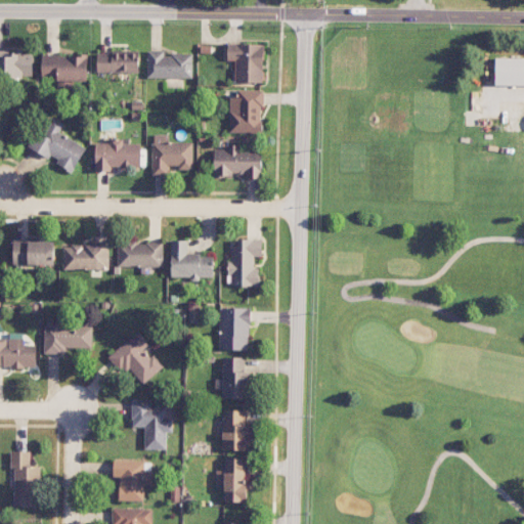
[(227,60),(235,60),(234,82),(263,83),(264,44),(227,43),(227,60)]
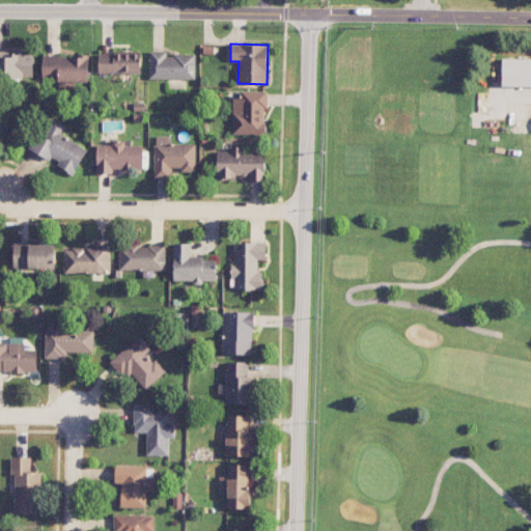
[(195,79),(195,55),(167,54),(167,52),(149,51),(149,78),(195,79)]
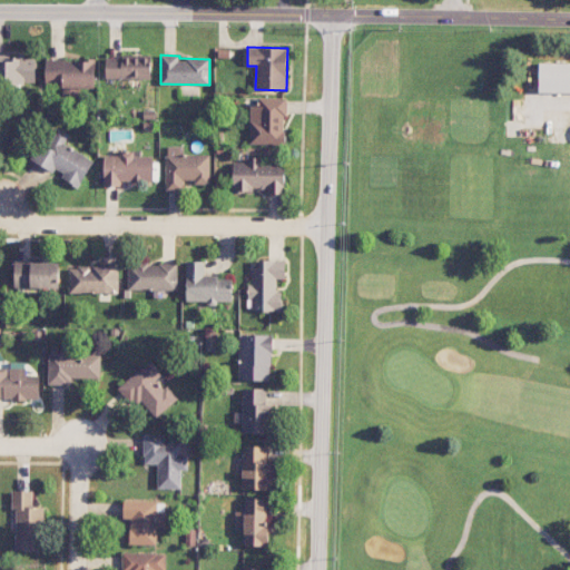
[(36,56),(0,56),(0,85),(36,85),(36,56)]
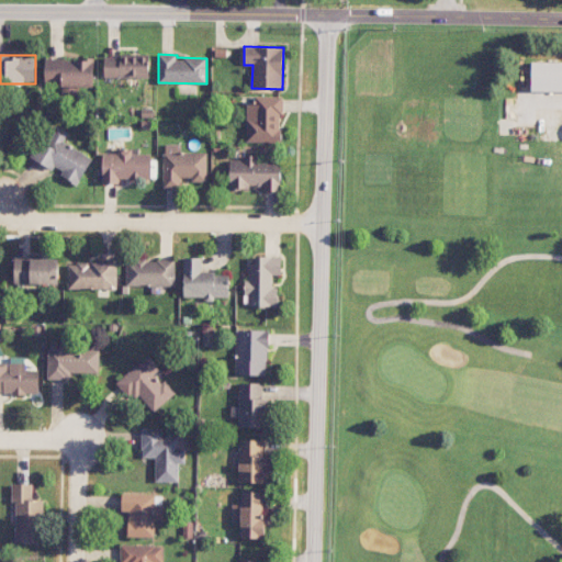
[(104,77),(149,78),(149,56),(104,55),(104,77)]
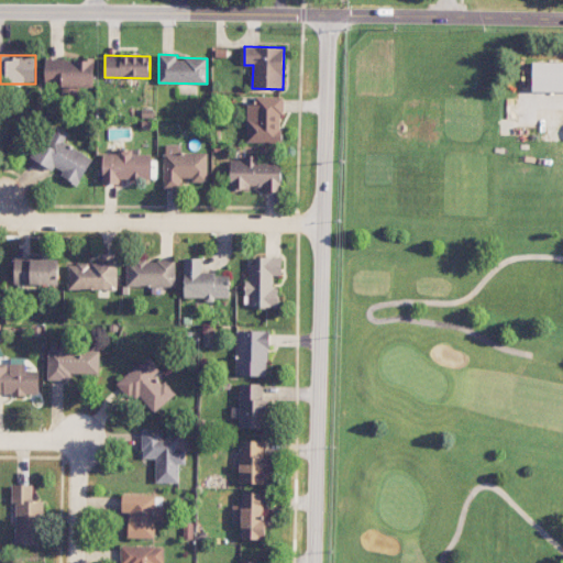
[(45,58),(45,83),(63,84),(62,94),(78,94),(78,87),(94,87),(95,59),(45,58)]
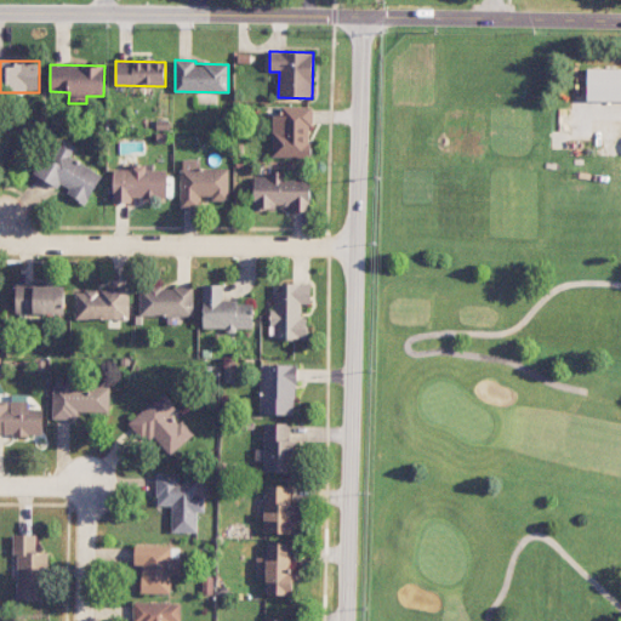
[(587,101),(620,101),(620,68),(587,68),(587,101)]
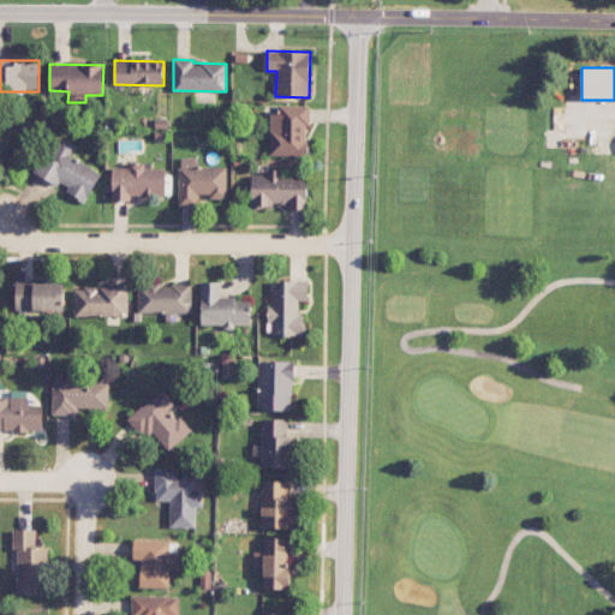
[(306,156),(308,106),(280,106),(279,114),(270,114),(269,155),(306,156)]
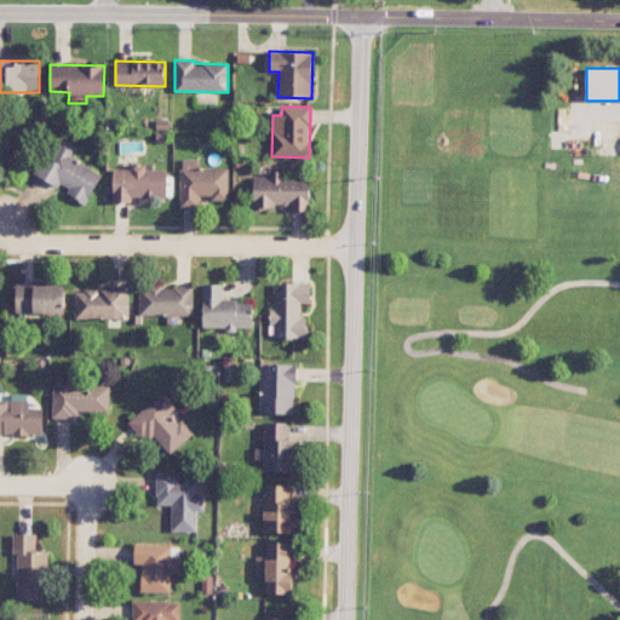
[(102,173),(69,158),(75,147),(56,137),(36,174),(68,190),(67,195),(86,204),(102,173)]
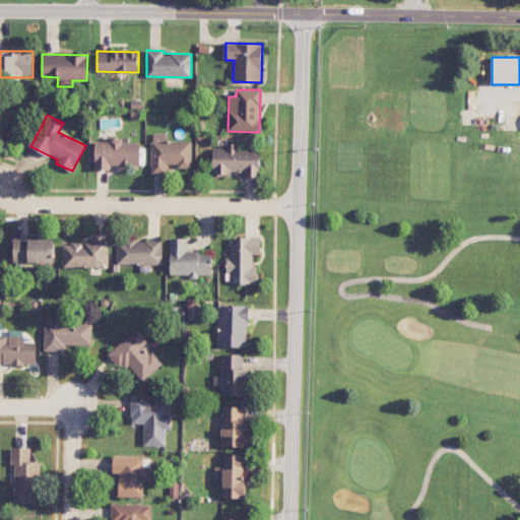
[(192,141),(168,141),(168,133),(151,133),(151,173),(167,173),(168,167),(191,167),(192,141)]
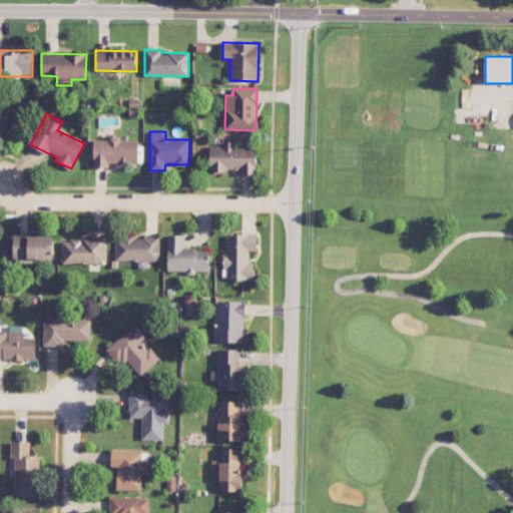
[(137,140),(121,140),(121,138),(93,138),(93,167),(111,167),(111,163),(137,163),(137,140)]
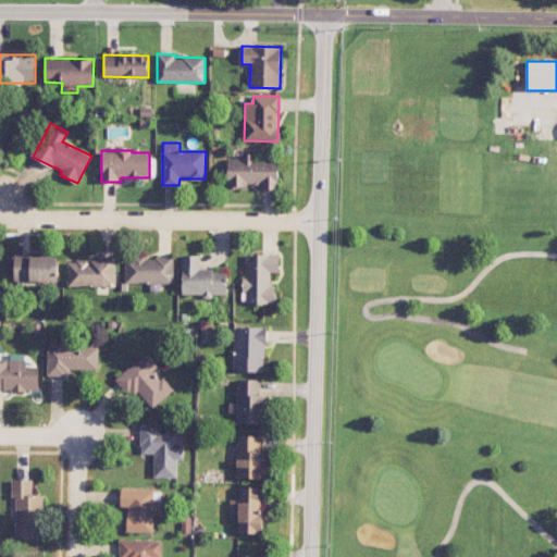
[(279,187),(279,158),(248,158),(248,159),(227,159),(227,187),(279,187)]
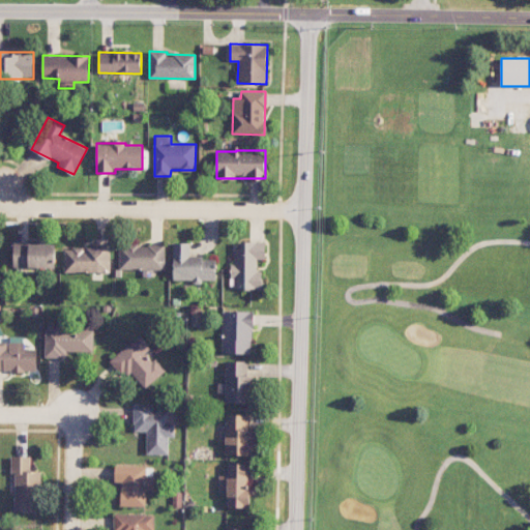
[(190,242),(173,242),(173,282),(203,282),(203,280),(215,281),(216,258),(190,258),(190,242)]
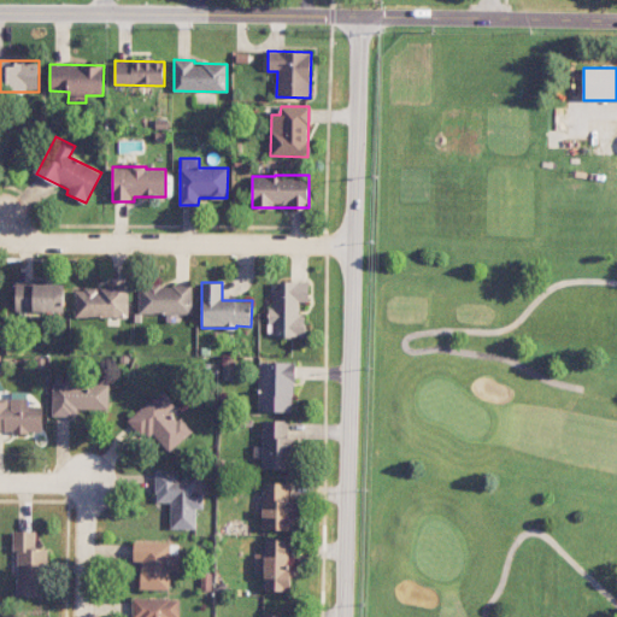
[(309,282),(281,282),(281,289),(270,289),(271,324),(272,324),(272,338),(306,338),(306,316),(299,316),(299,303),(309,303),(309,282)]
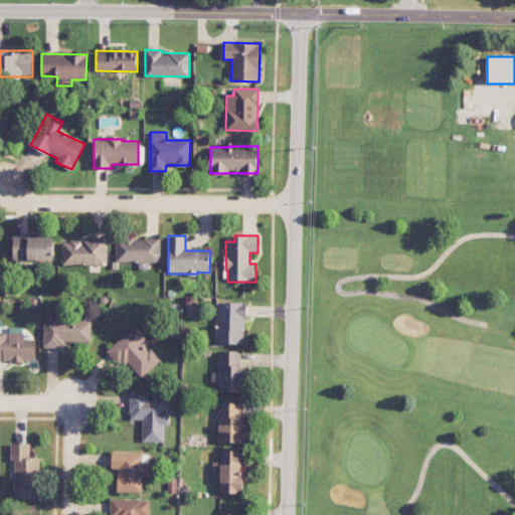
[(13,260),(53,261),(54,237),(13,236),(13,260)]
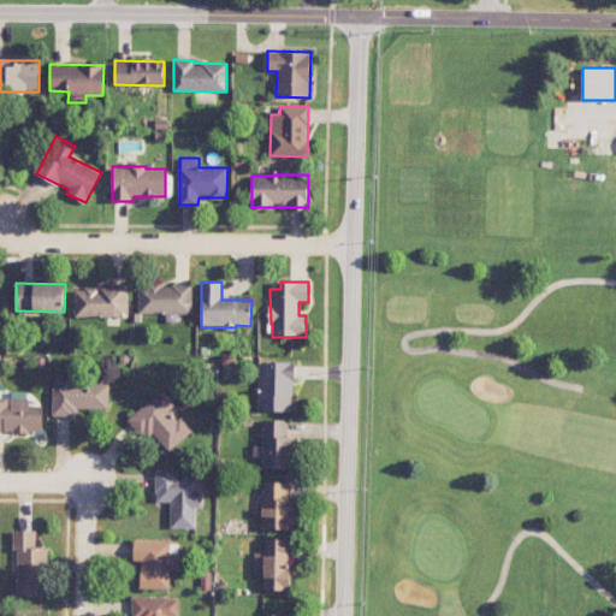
[(191,313),(191,285),(138,286),(138,314),(191,313)]
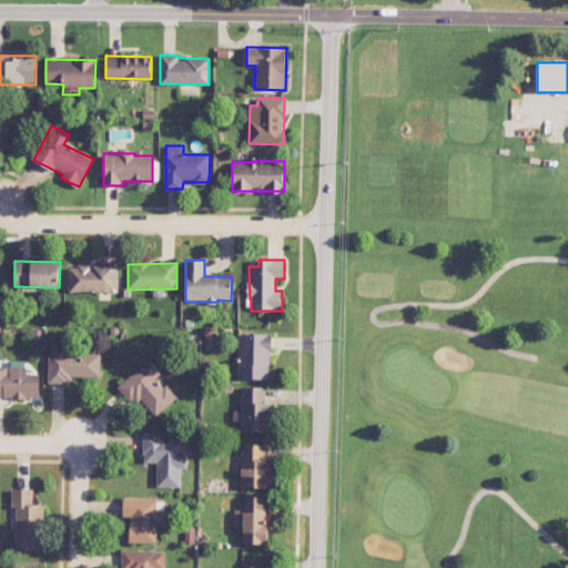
[(69,292),(119,291),(118,265),(69,265),(69,292)]
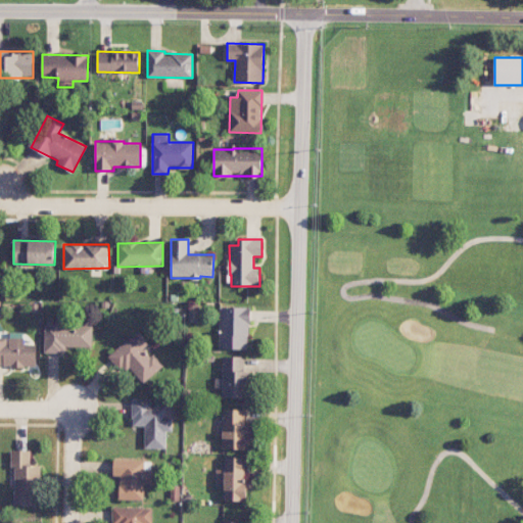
[(248,349),(249,307),(220,306),(219,348),(248,349)]
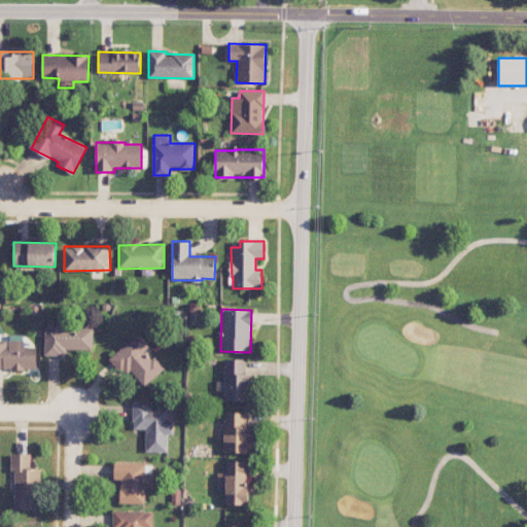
[(45,355),(65,355),(65,350),(93,350),(93,324),(45,323),(45,355)]
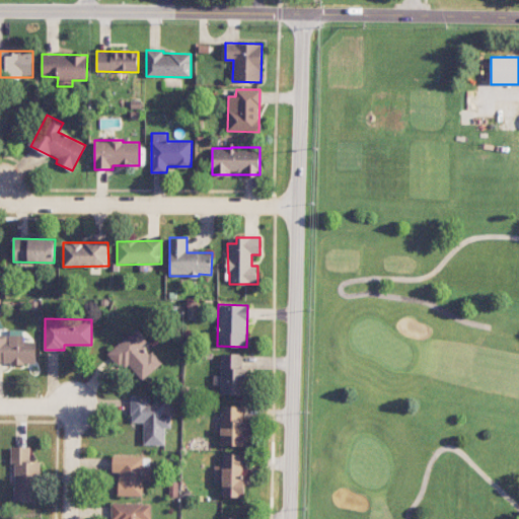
[(137,384),(162,363),(151,350),(148,353),(142,346),(148,341),(137,327),(109,351),(137,384)]
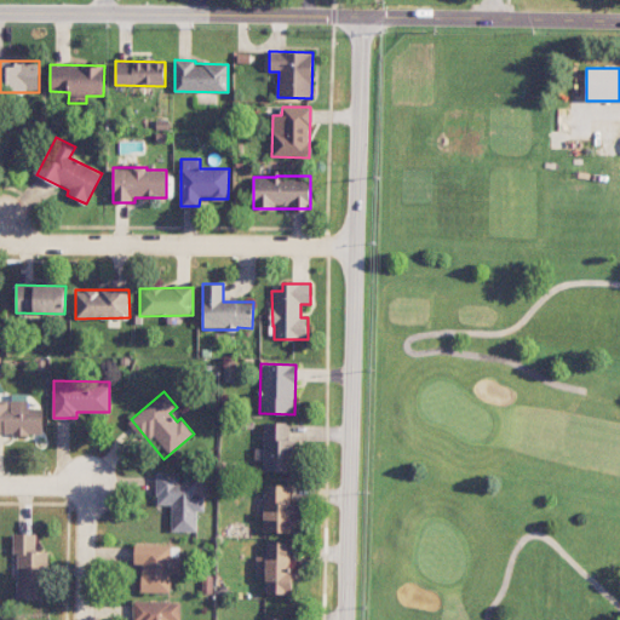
[(0,400),(0,434),(42,434),(42,408),(29,408),(29,401),(0,400)]
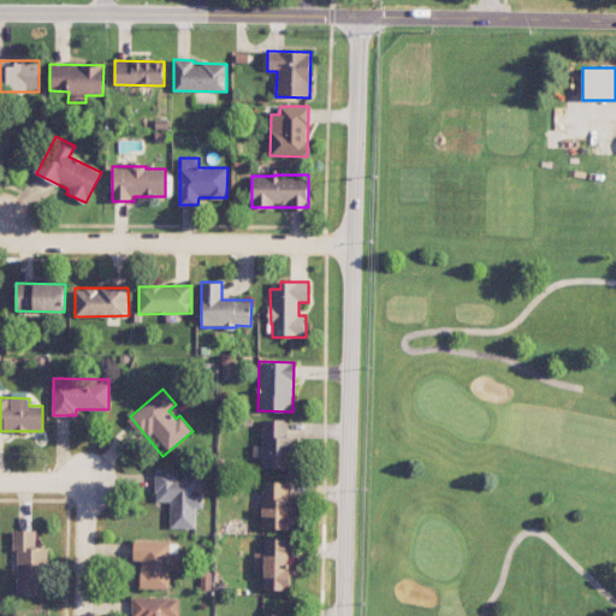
[(261,468),(291,469),(292,437),(288,437),(288,420),(262,419),(261,468)]
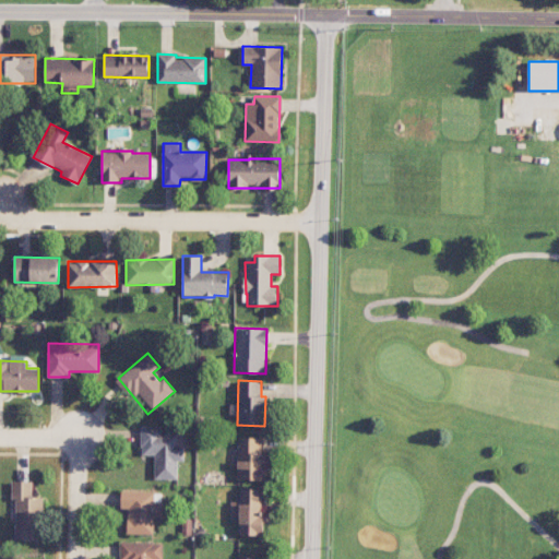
[(154,479),(177,479),(177,461),(185,461),(185,447),(177,447),(178,435),(162,433),(162,426),(141,426),(141,455),(154,455),(154,479)]
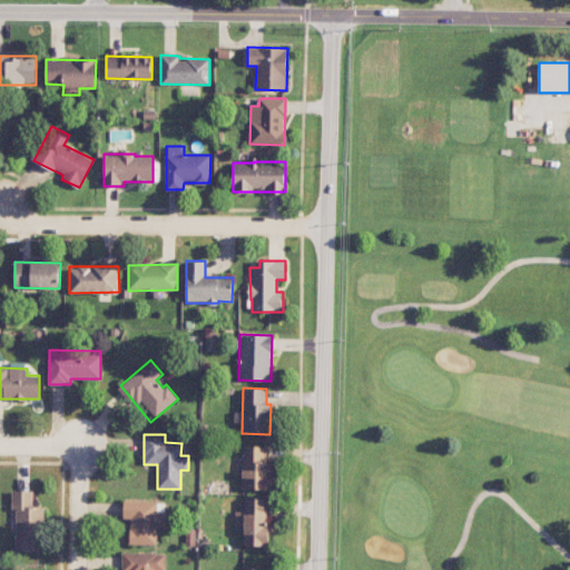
[(243,490),(274,489),(274,462),(266,462),(266,445),(242,446),(243,490)]
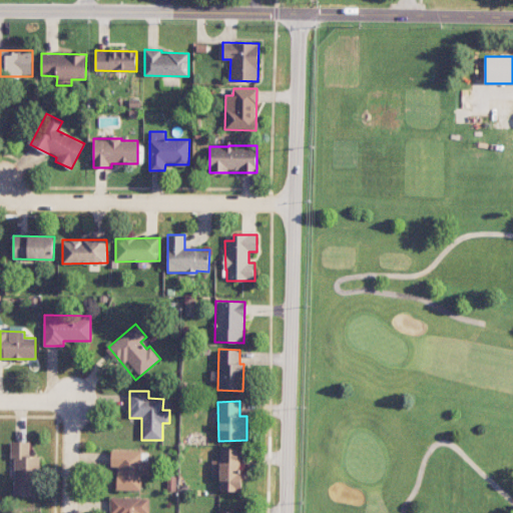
[(14,496),(38,496),(39,456),(29,456),(29,442),(11,441),(11,458),(15,459),(14,496)]
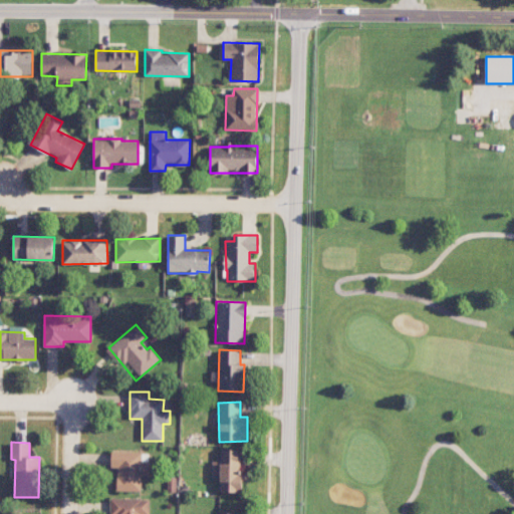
[(220,492),(243,493),(244,450),(220,449),(220,462),(212,462),(212,478),(220,479),(220,492)]
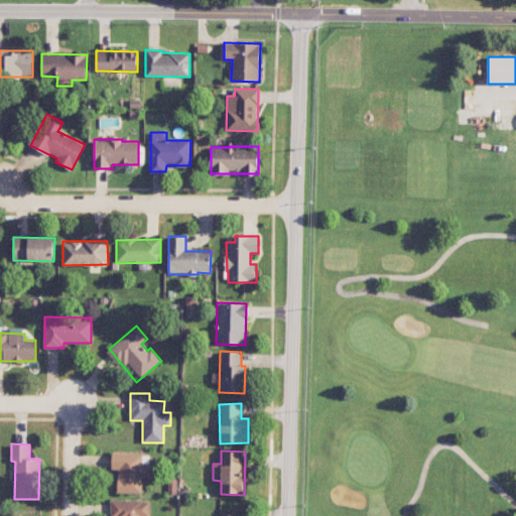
[(152,463),(142,463),(143,454),(112,453),(111,470),(118,470),(117,493),(141,494),(142,478),(151,478),(152,463)]
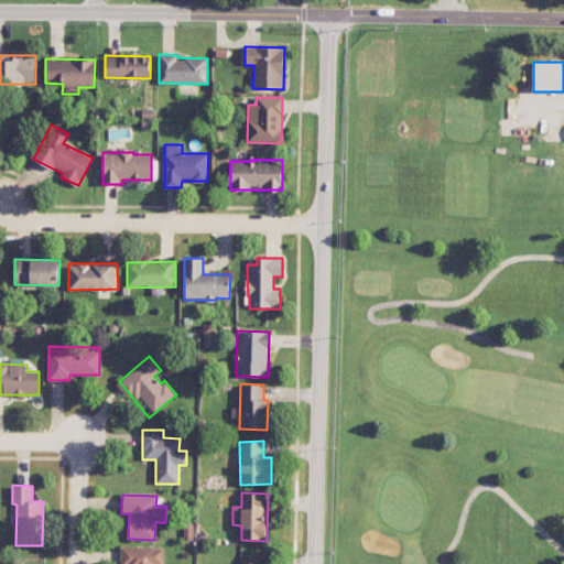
[(163,563),(164,548),(122,546),(121,563),(163,563)]
